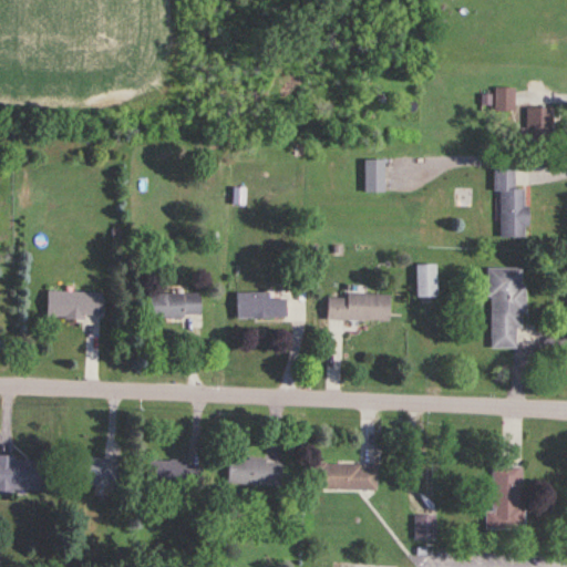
[(515,89),(495,89),(494,113),(514,113),(515,89)]
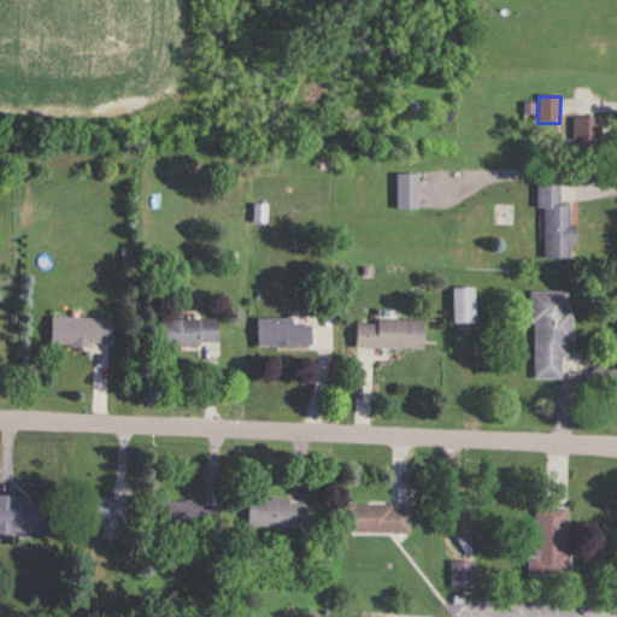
[(573,147),(603,147),(603,118),(573,118),(573,147)]
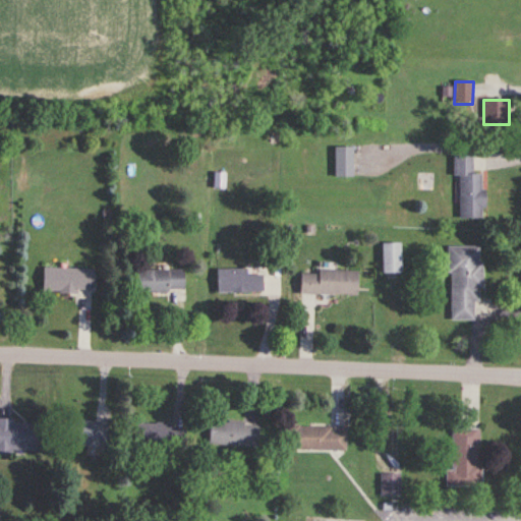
[(472,157),(457,157),(457,220),(482,219),(482,175),(472,175),(472,157)]
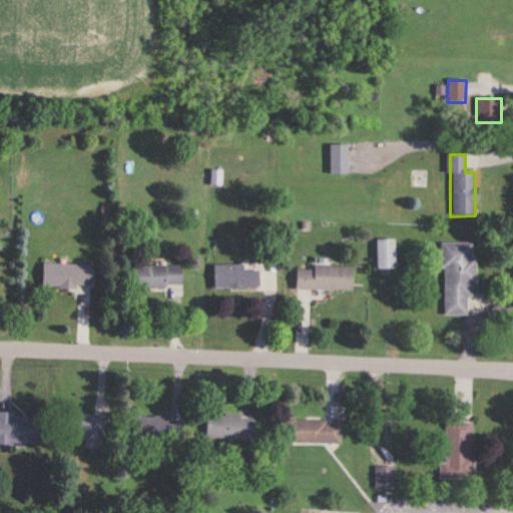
[(442,317),(466,317),(466,298),(474,298),(474,243),(442,243),(442,317)]
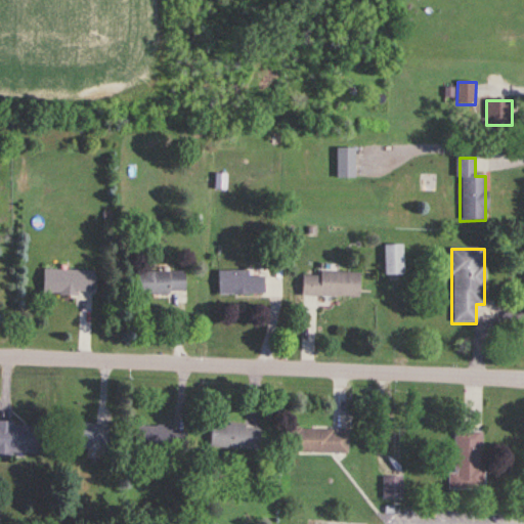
[(42,295),(93,295),(93,270),(42,270),(42,295)]
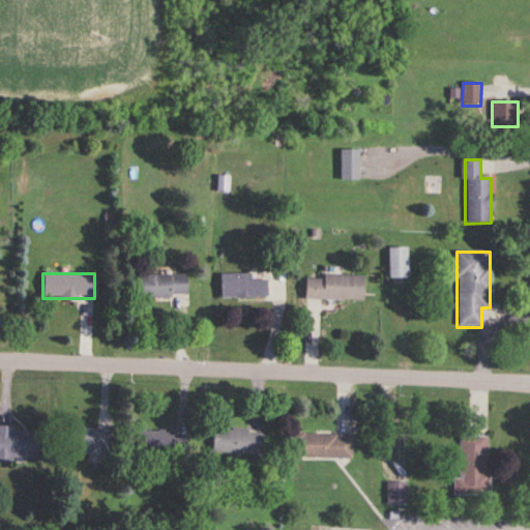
[(219,298),(266,298),(266,277),(253,277),(253,274),(219,274),(219,298)]
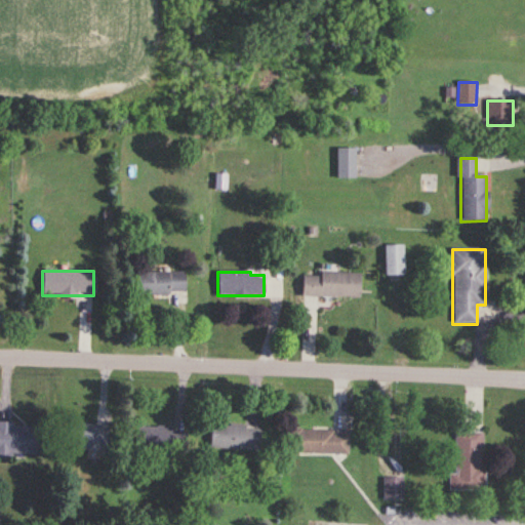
[(186,273),(136,273),(136,294),(186,294),(186,273)]
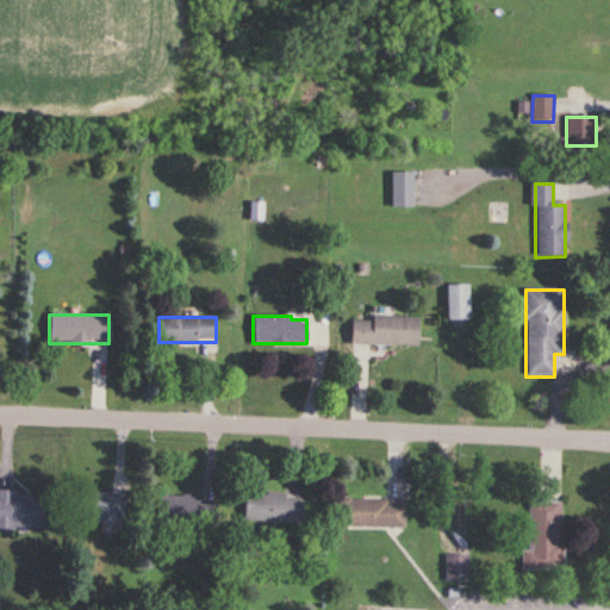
[(417,347),(418,318),(371,317),(371,321),(350,321),(350,346),(417,347)]
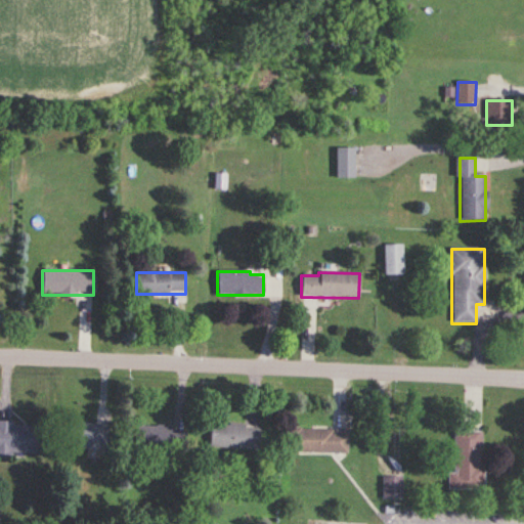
[(0,454),(39,455),(40,426),(0,424),(0,454)]
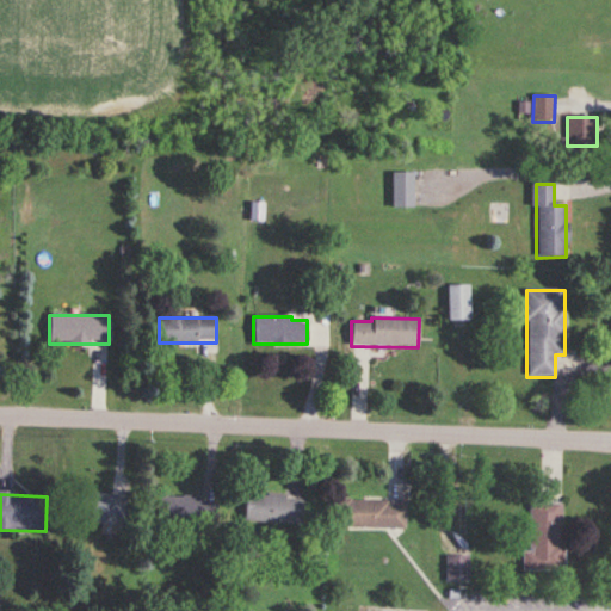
[(124,495),(80,494),(80,524),(123,525),(124,495)]
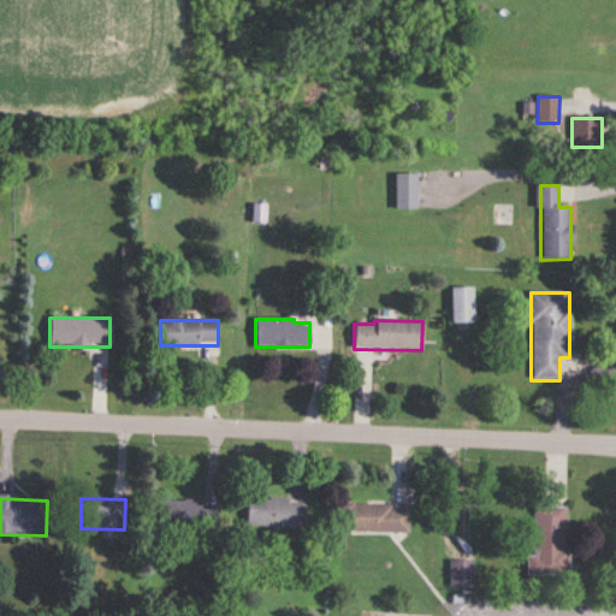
[(304,499),(247,499),(247,527),(304,527),(304,499)]
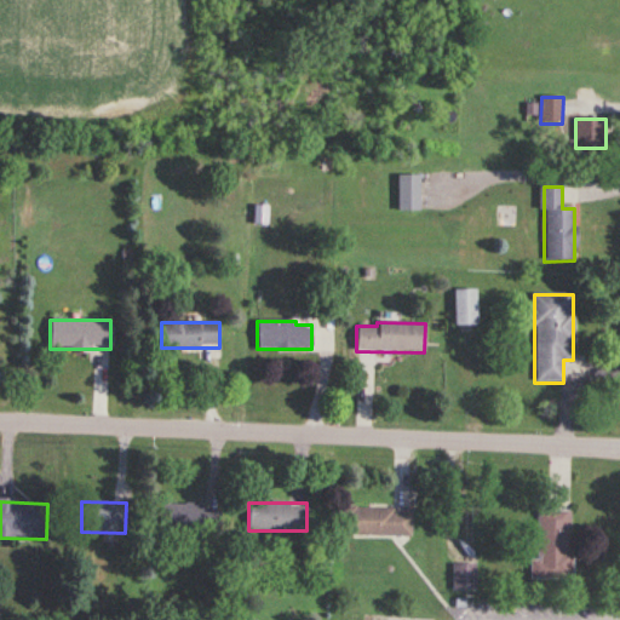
[(162,506),(162,532),(220,530),(220,505),(162,506)]
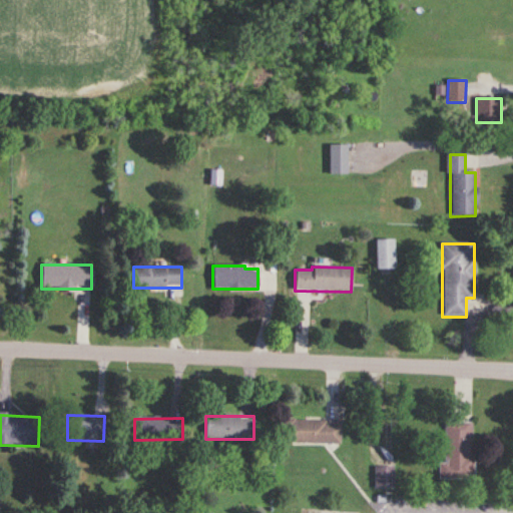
[(280,443),(340,444),(340,421),(280,420),(280,443)]
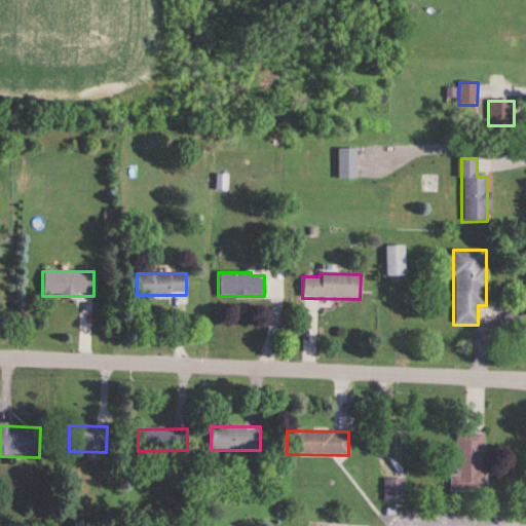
[(455,475),(450,475),(450,492),(485,492),(485,434),(456,434),(455,475)]
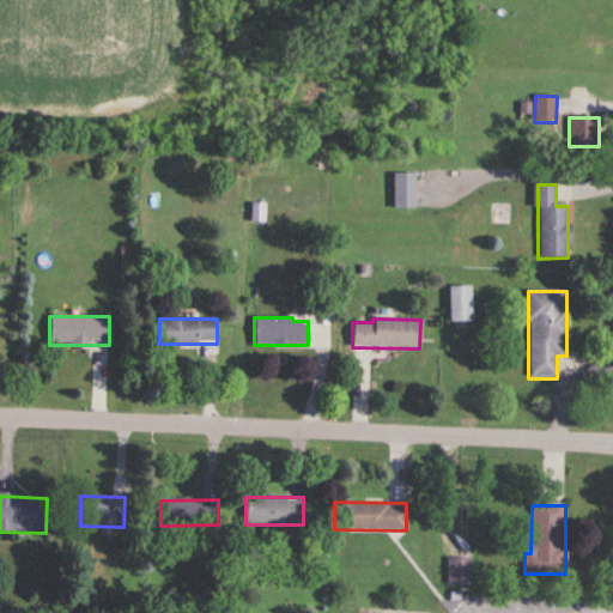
[(469,583),(469,558),(448,558),(448,583),(469,583)]
